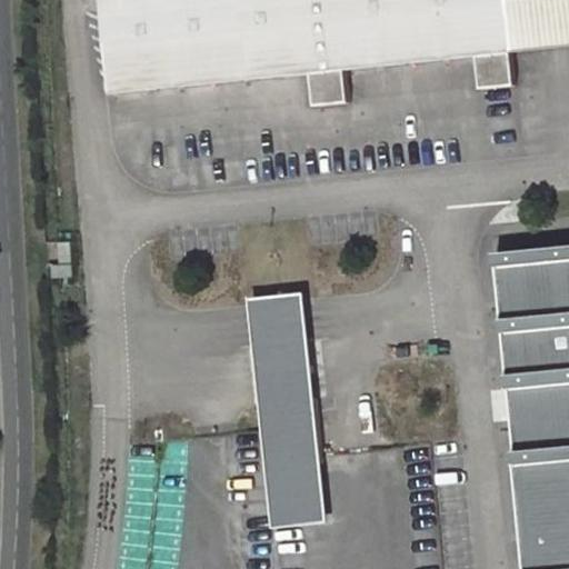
[(568,0),(105,0),(115,92),(315,72),(348,69),(478,56),(512,52),(568,46),(568,0)]
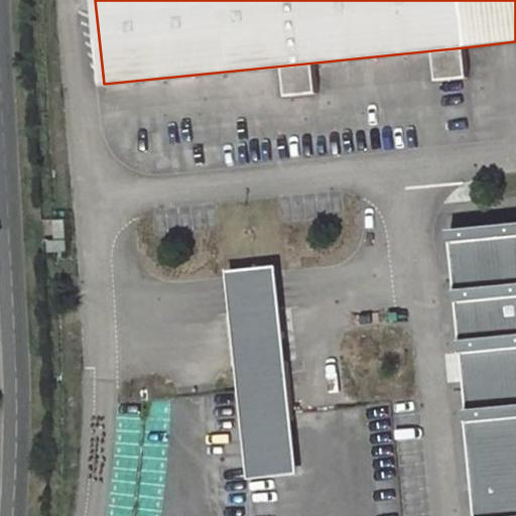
[(436,80),(468,78),(465,47),(433,50),(436,80)]
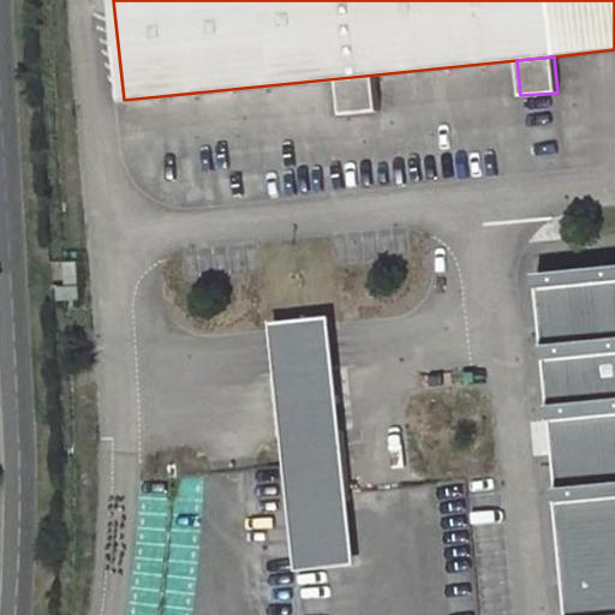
[(380,111),(376,75),(340,78),(344,113),(380,111)]
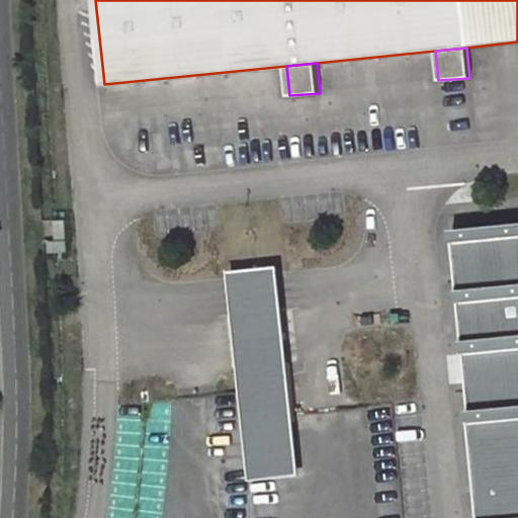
[(72,253),(70,220),(53,221),(55,254),(72,253)]
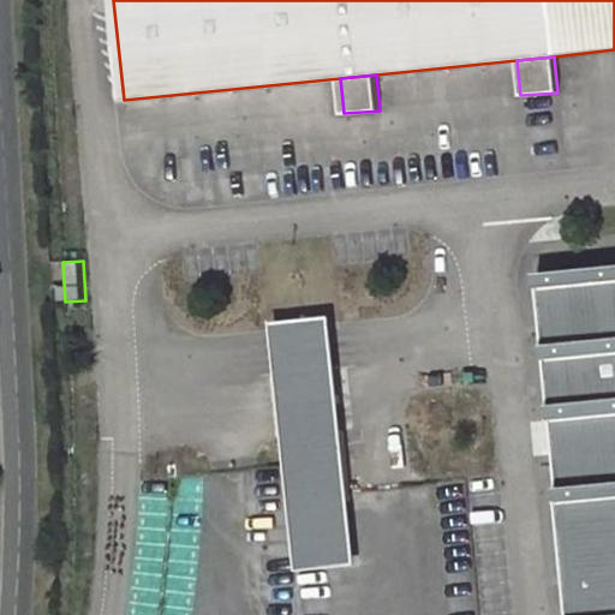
[(614,614),(614,262),(539,269),(572,614),(614,614)]
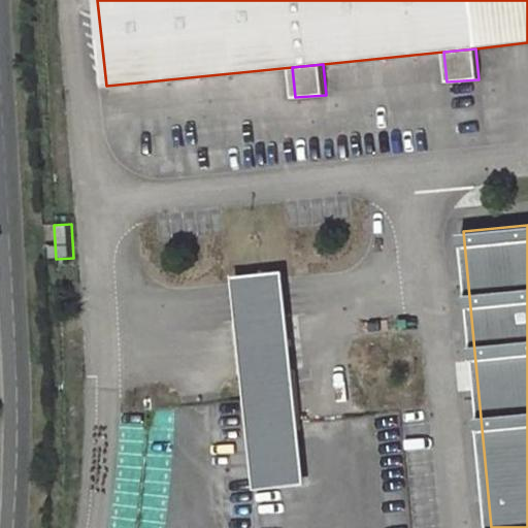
[(278,273),(226,278),(249,492),(301,487),(278,273)]
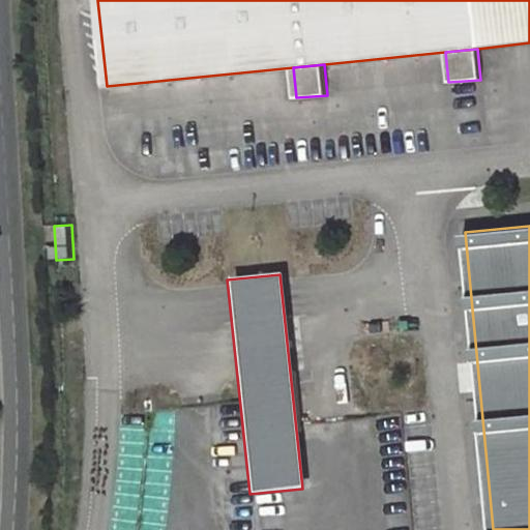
All buildings are outlined.
